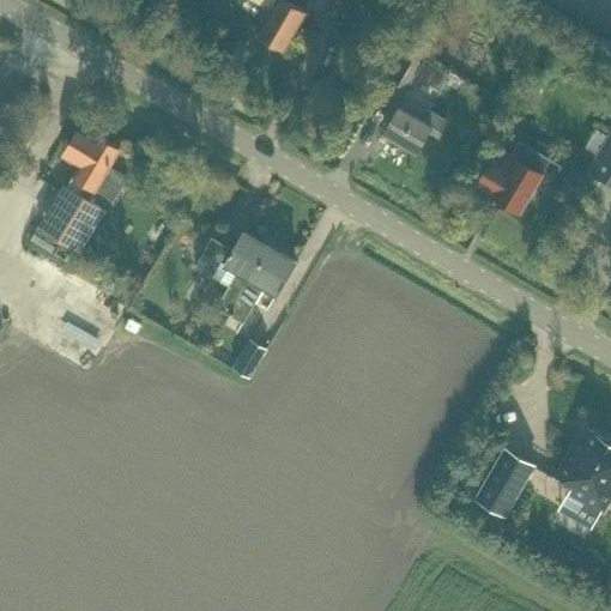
[(283,52),(306,12),(297,6),(300,0),(248,0),(270,12),(256,37),(260,40),(260,42),(267,46),(270,44),(283,52)]
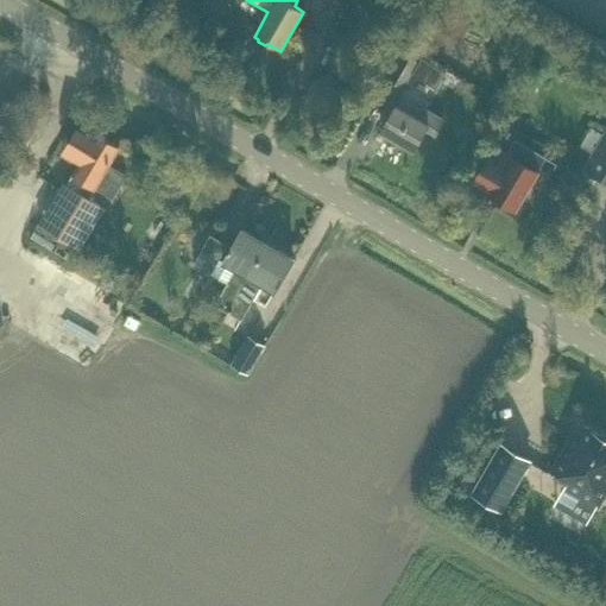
[(386,2),(380,0),(353,0),(336,31),(361,46),(386,2)]
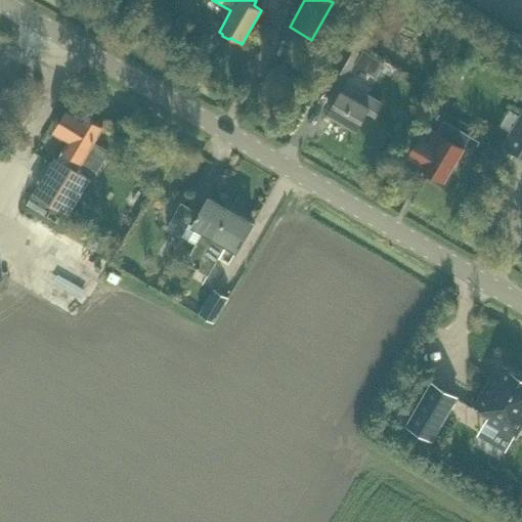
[(347,78),(360,55),(346,46),(333,69),(347,78)]
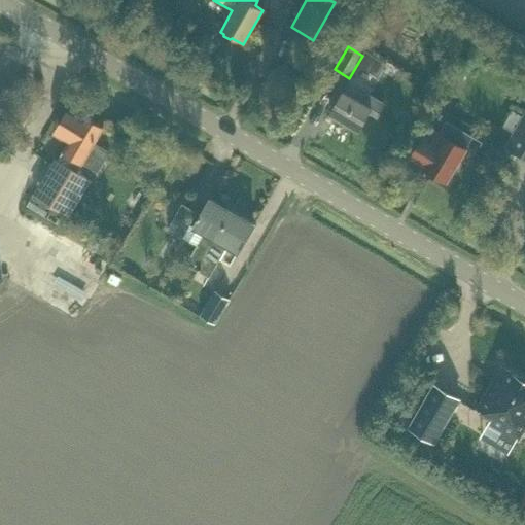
[(377,118),(384,105),(368,95),(362,103),(343,92),(329,114),(357,131),(369,113),(377,118)]
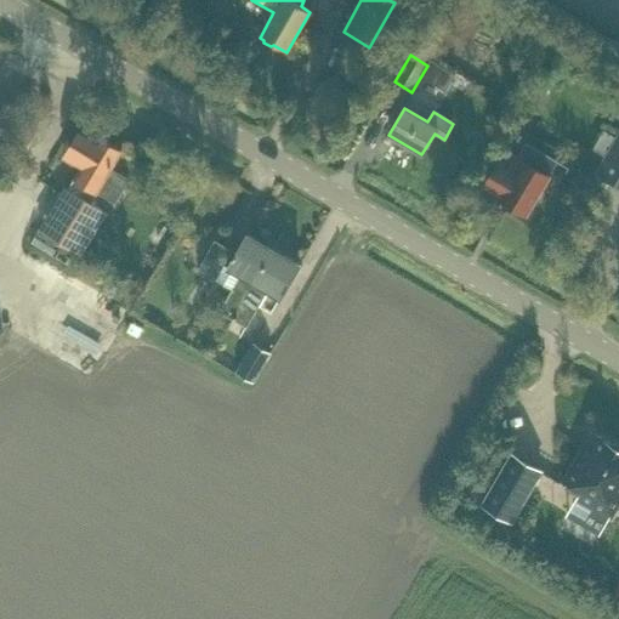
[(112,170),(123,152),(80,128),(68,148),(61,160),(78,170),(66,193),(64,194),(62,192),(37,234),(78,259),(103,217),(87,208),(95,197),(112,206),(129,181),(112,170)]
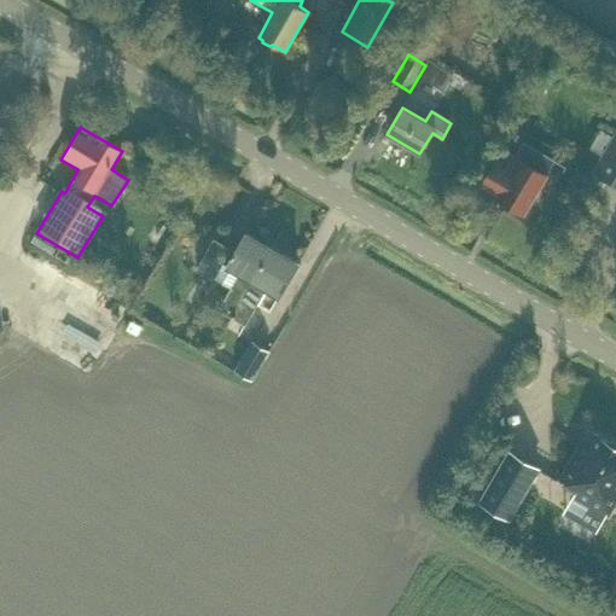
[(599,131),(588,150),(602,157),(612,138),(599,131)]
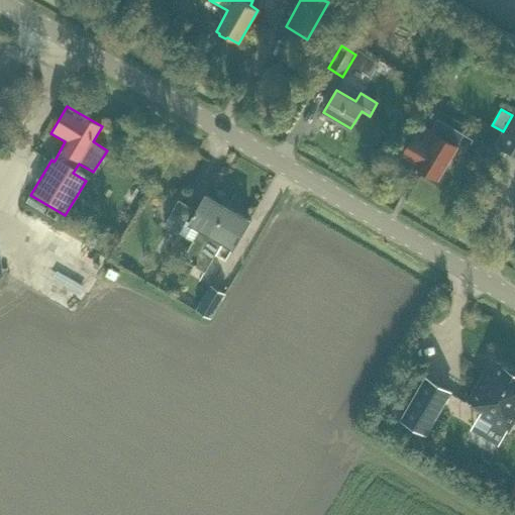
[(503,131),(495,145),(514,157),(514,109),(512,115),(503,131)]
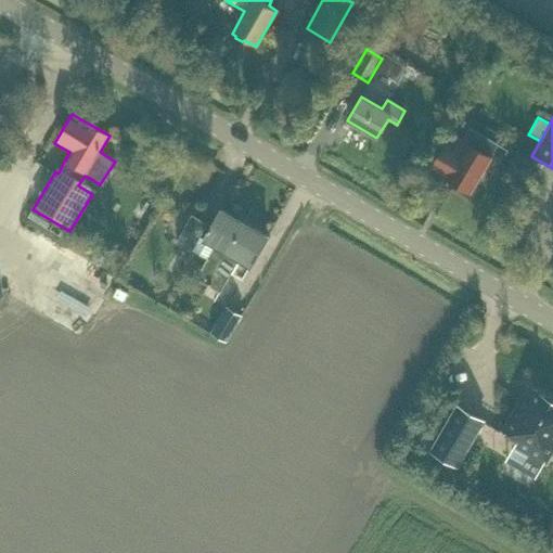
[(490,157),(498,145),(468,128),(461,141),(453,136),(446,149),(444,148),(433,168),(447,176),(445,179),(470,193),(491,158),(490,157)]
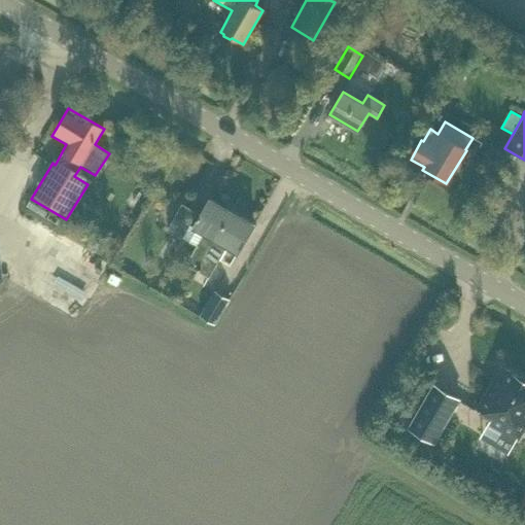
[(400,153),(395,163),(404,167),(409,158),(400,153)]
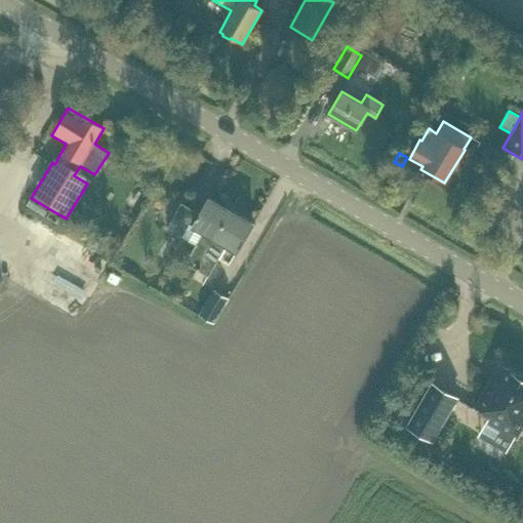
[(196,271),(231,212),(208,199),(192,229),(188,226),(196,212),(180,203),(165,230),(180,239),(182,238),(196,246),(185,265),(196,271)]
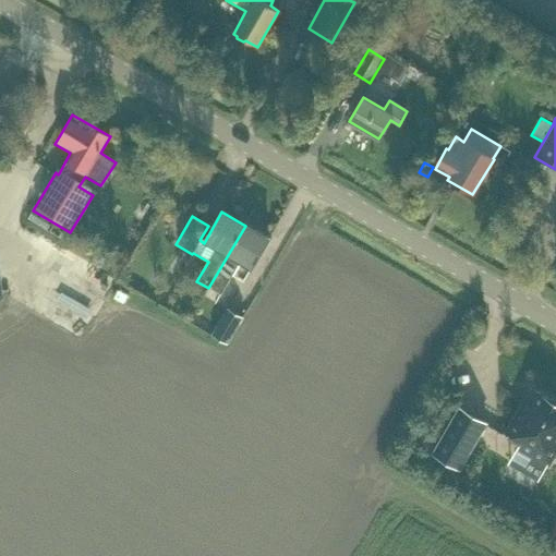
[(239,263),(250,269),(268,239),(245,226),(208,288),(220,295),(239,263)]
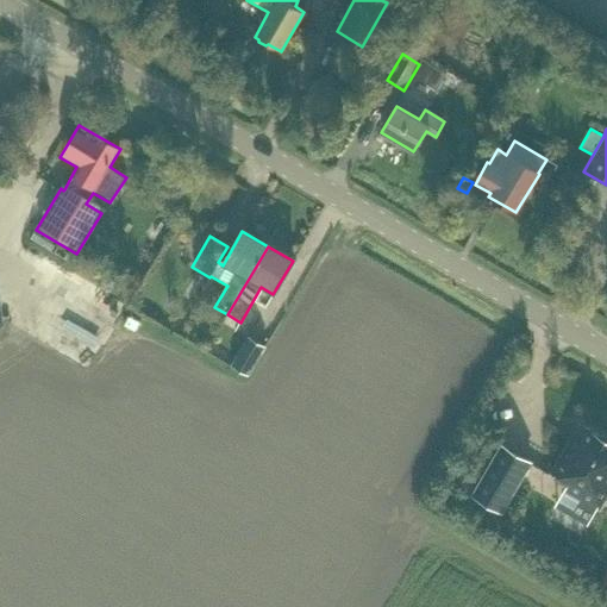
[(188,304),(198,286),(189,281),(180,299),(188,304)]
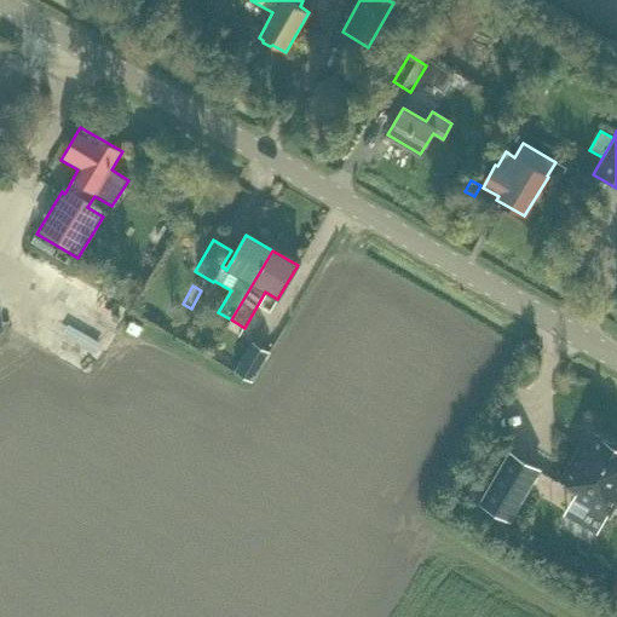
[(270,353),(252,342),(235,373),(253,382),(270,353)]
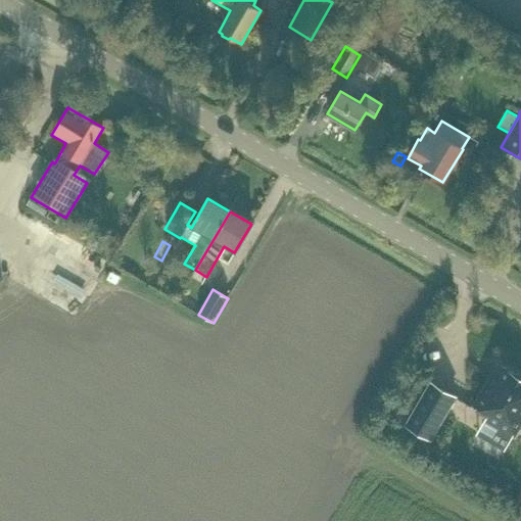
[(520,422),(520,379),(496,366),(472,409),(486,417),(484,420),(513,437),(520,422)]
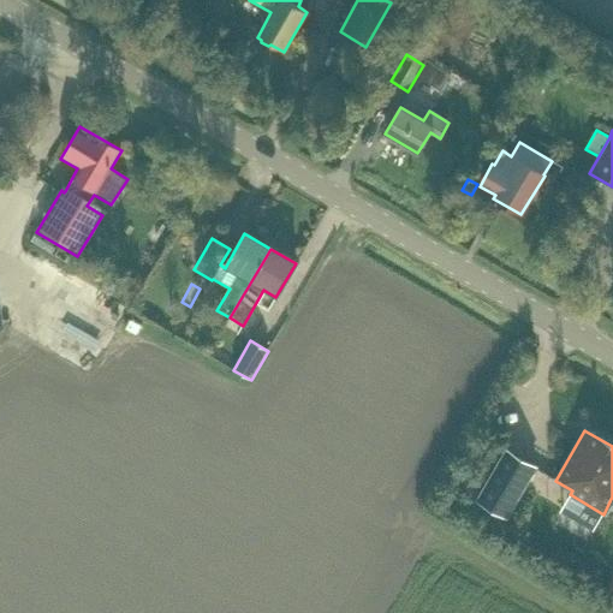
[(475,504),(505,522),(535,469),(505,452),(475,504)]
